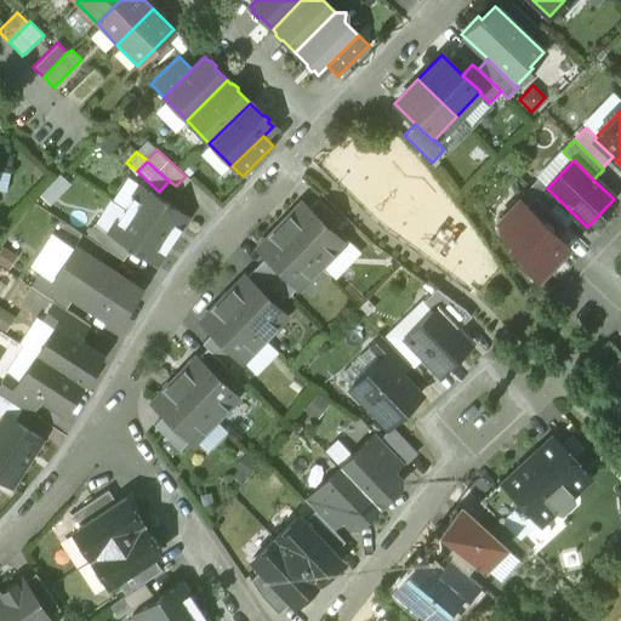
[(537,177),(527,188),(535,197),(548,210),(558,199),(547,188),(548,187),(537,177)]
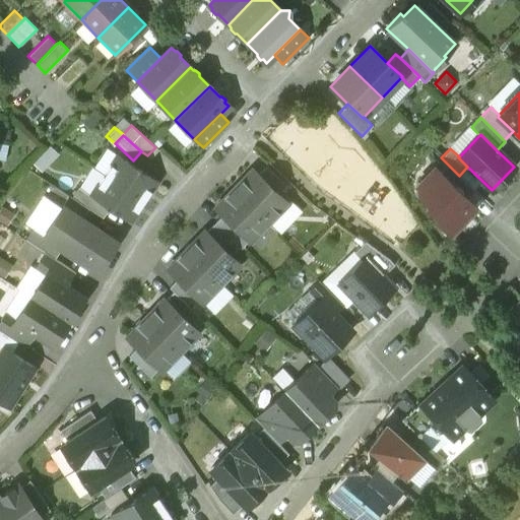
[(157,181),(117,154),(104,175),(143,201),(157,181)]
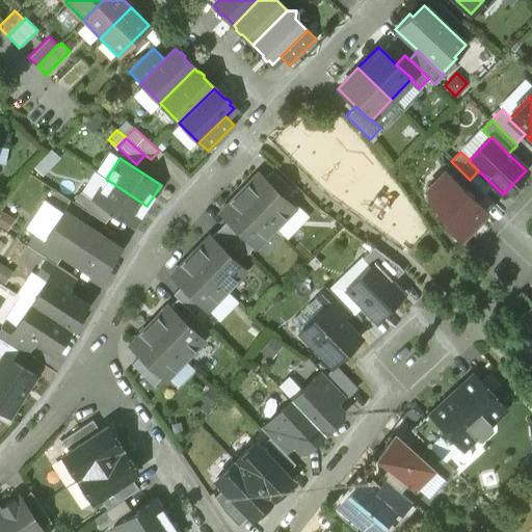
[(470,180),(458,168),(450,178),(477,204),(485,194),(470,180)]
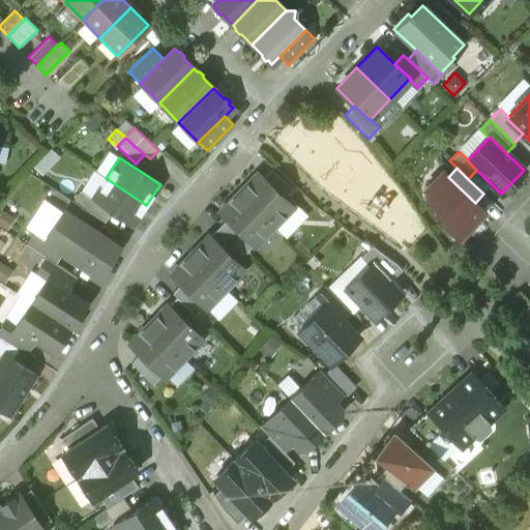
[(289,186),(271,169),(262,178),(280,195),(289,186)]
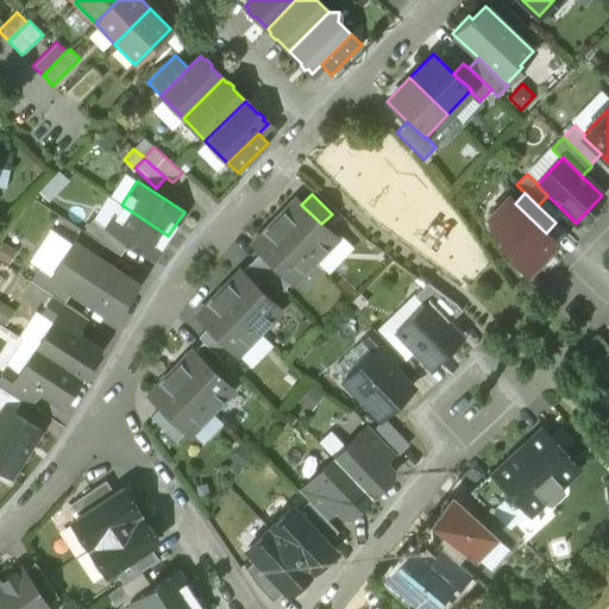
[(301,205),(295,198),(274,220),(314,259),(336,238),(301,205)]
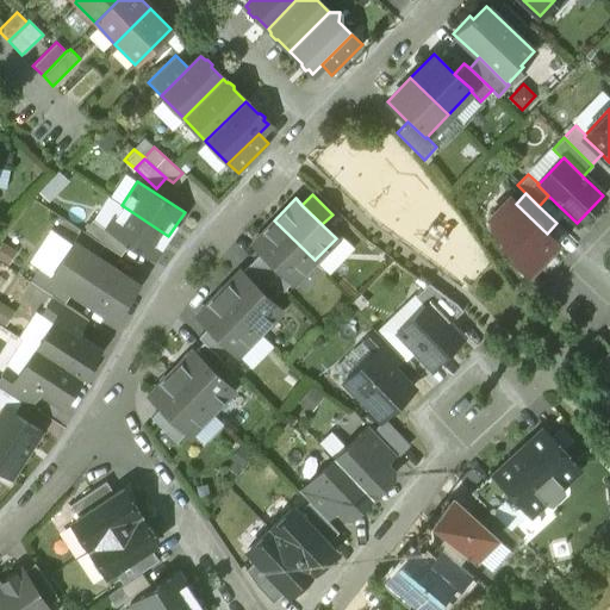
[(516,204),(510,198),(491,218),(491,228),(503,238),(500,241),(515,254),(511,256),(529,272),(556,243),(516,204)]
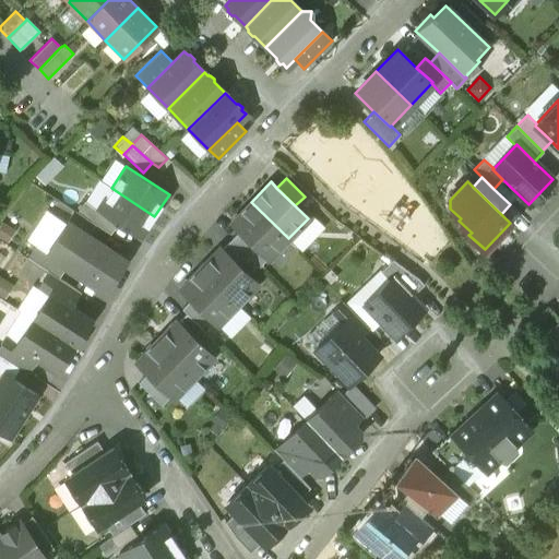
[(154,216),(111,188),(96,210),(118,224),(140,238),(154,216)]
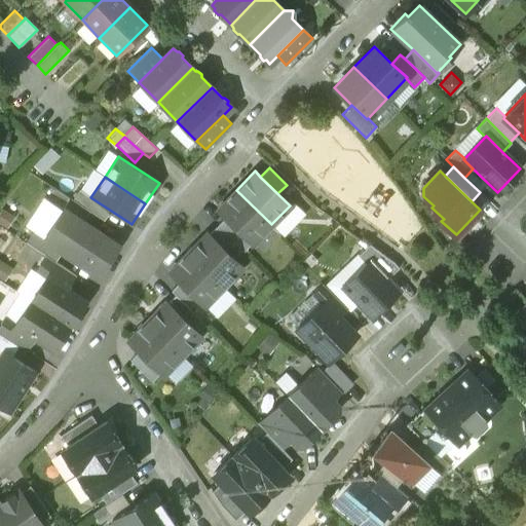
[(90,197),(80,190),(73,200),(89,212),(100,218),(104,221),(111,211),(90,197)]
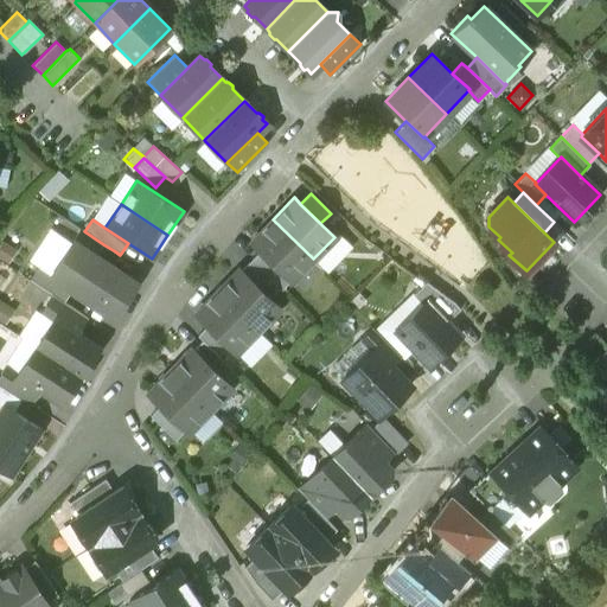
[(313,259),(273,219),(251,242),(260,250),(291,280),(292,281),(313,259)]
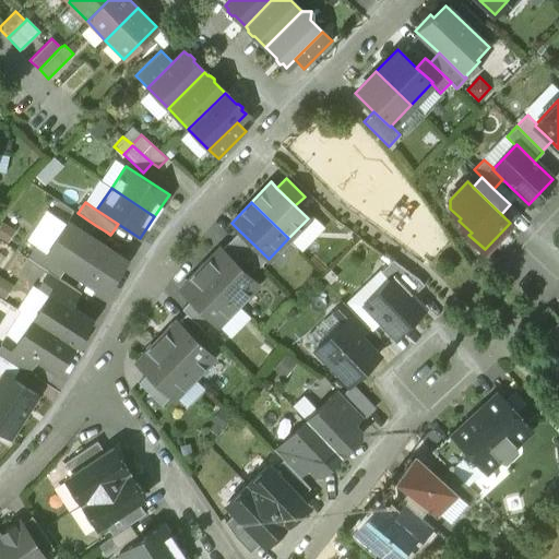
[(78,213),(74,211),(68,222),(88,235),(95,225),(78,213)]
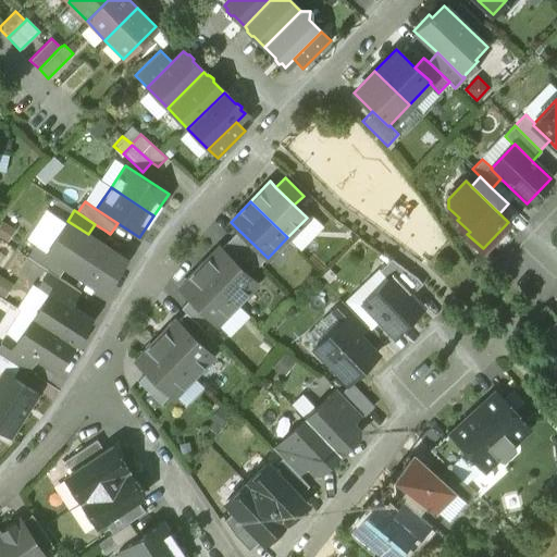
[(88,234),(67,221),(47,252),(46,254),(65,267),(79,276),(103,292),(125,259),(99,242),(88,234)]
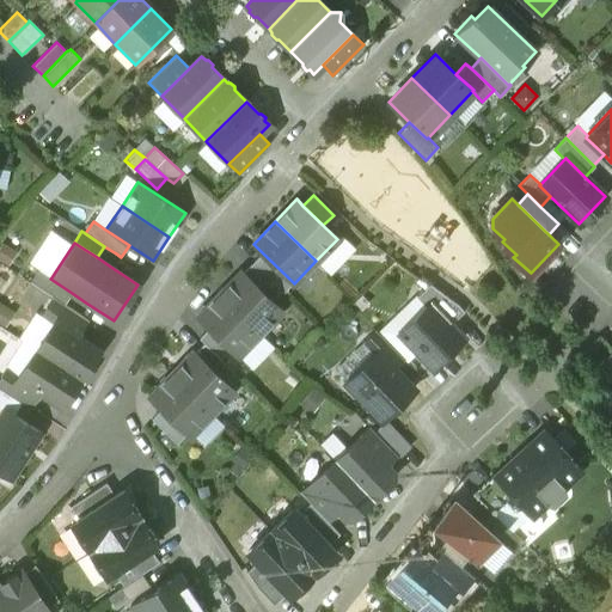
[(104,246),(97,257),(109,265),(116,254),(104,246)]
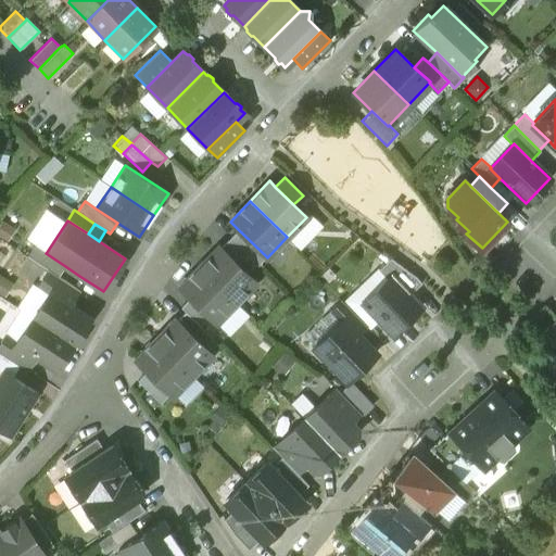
[(266,256),(238,229),(229,239),(248,257),(256,266),(266,256)]
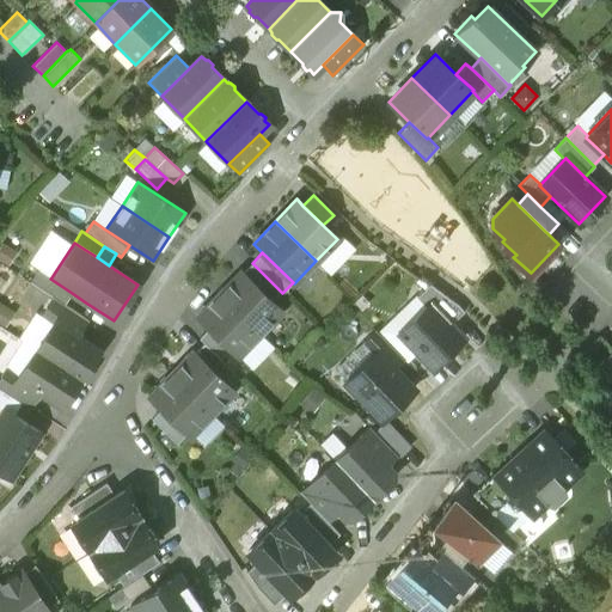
[(273,283),(252,263),(242,274),(262,293),(273,283)]
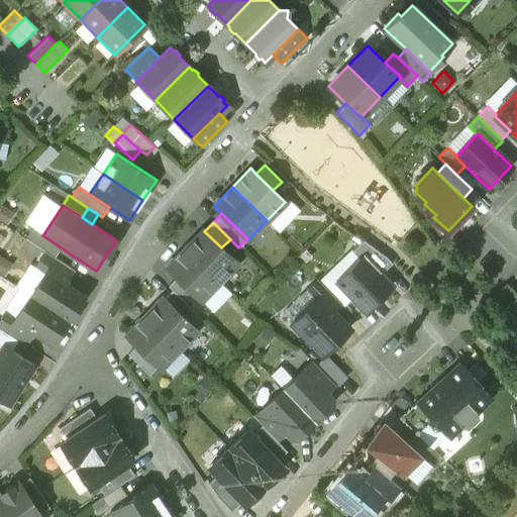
[(61,247),(42,235),(43,234),(33,227),(25,238),(44,251),(54,257),(61,247)]
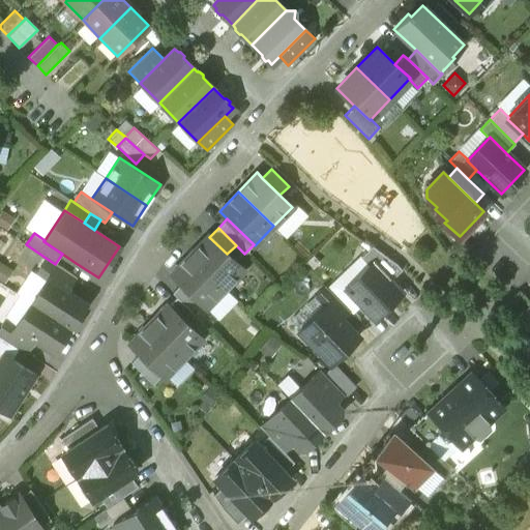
[(209,237),(208,235),(189,255),(225,289),(243,270),(227,254),(209,237)]
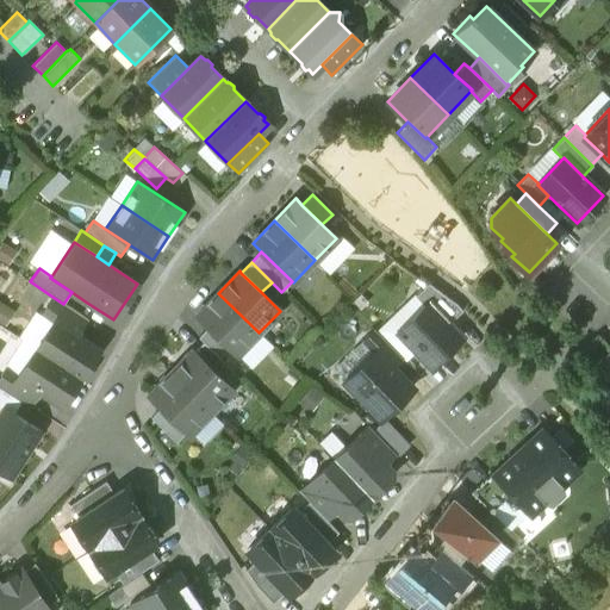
[(456,304),(428,282),(415,296),(425,306),(429,303),(448,323),(461,310),(456,304)]
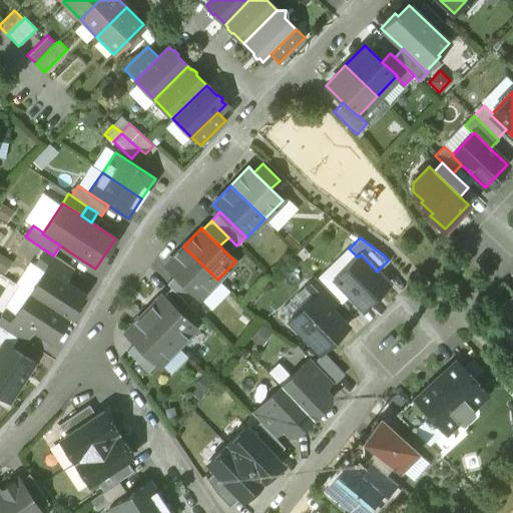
[(60,245),(53,255),(66,265),(73,254),(60,245)]
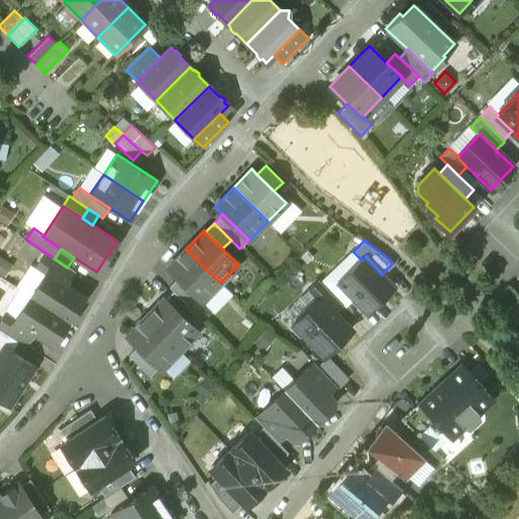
[(220,283),(186,249),(167,269),(177,278),(195,295),(202,302),(220,283)]
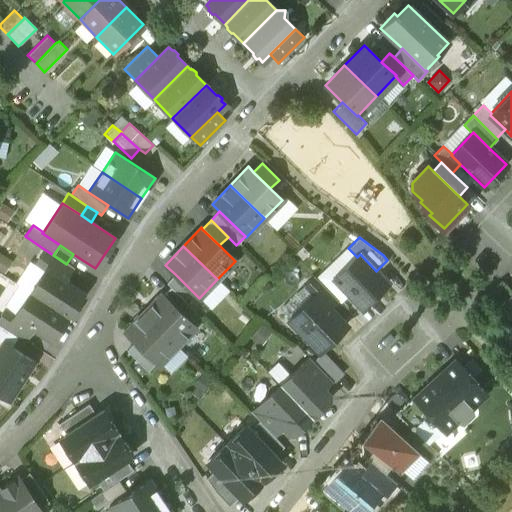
[(53,255),(44,249),(34,264),(44,271),(45,269),(65,282),(73,268),(66,264),(53,255)]
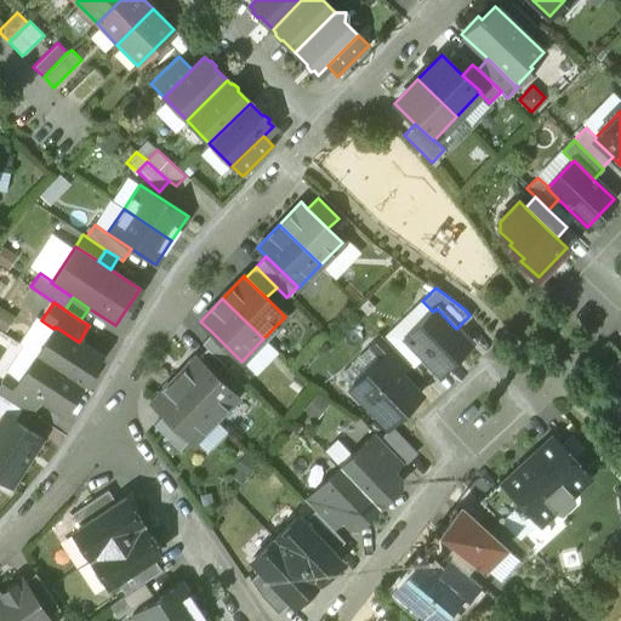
[(0,326),(11,331),(20,312),(0,303),(0,326)]
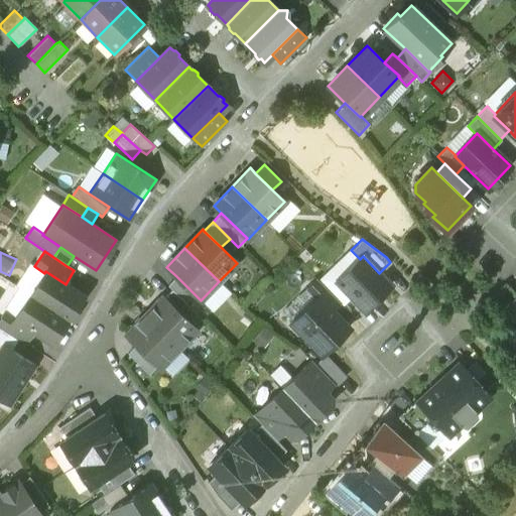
[(360,259),(337,280),(364,308),(389,284),(379,273),(363,256),(360,259)]
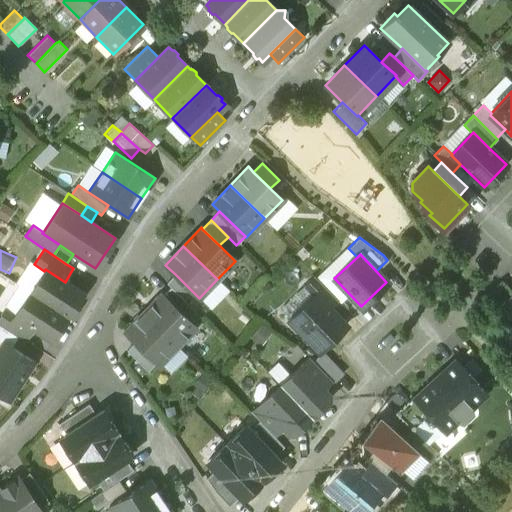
[(65,282),(45,269),(44,271),(30,293),(67,317),(82,293),(65,282)]
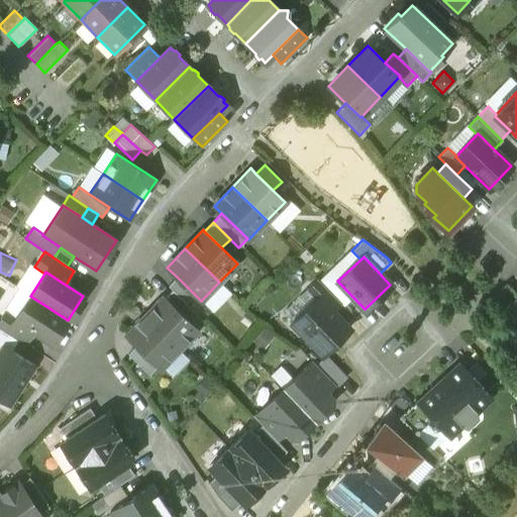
[(194,294),(177,277),(168,286),(172,290),(185,303),(194,294)]
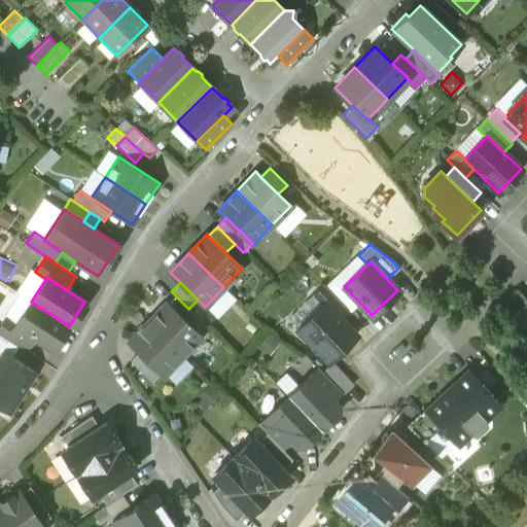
[(348,310),(323,283),(311,294),(322,306),(325,304),(339,318),(348,310)]
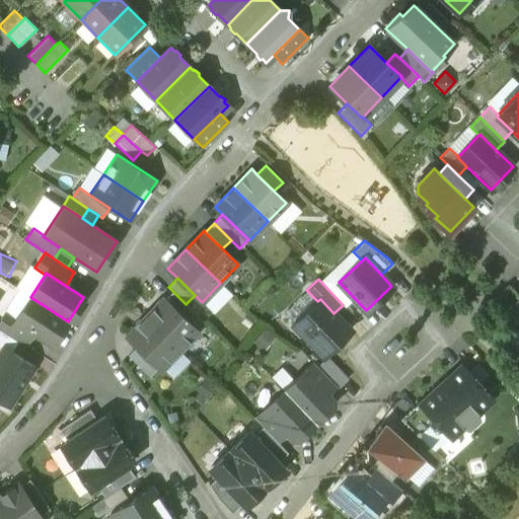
[(186,304),(172,291),(164,300),(191,325),(199,316),(186,304)]
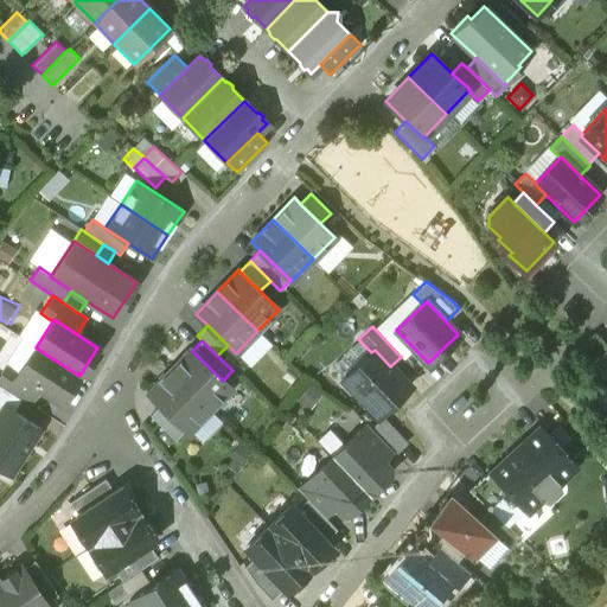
[(19,374),(18,375),(40,390),(56,400),(62,403),(80,376),(36,347),(19,374)]
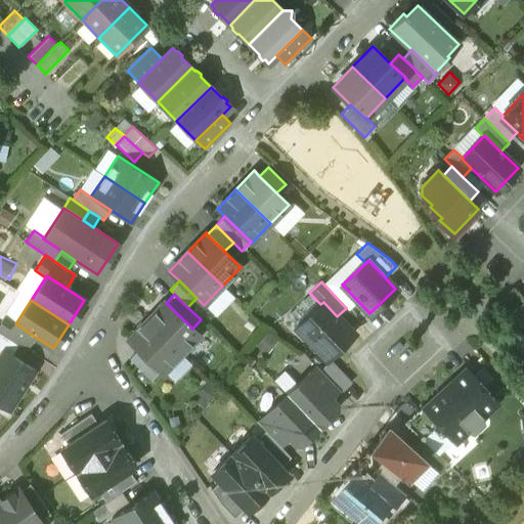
[(164,302),(145,320),(181,355),(200,336),(192,329),(166,303),(164,302)]
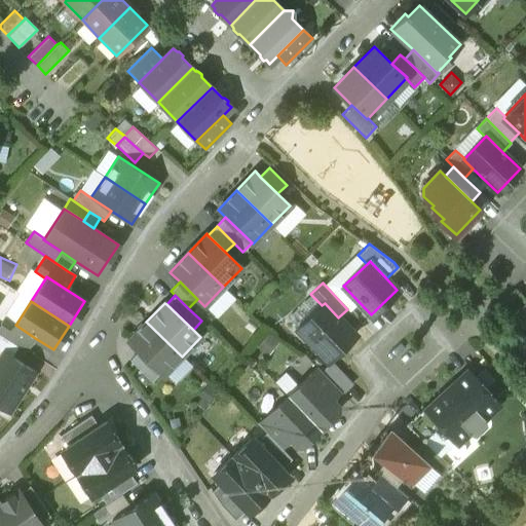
[(338,317),(325,303),(322,305),(298,329),(328,360),(354,334),(338,317)]
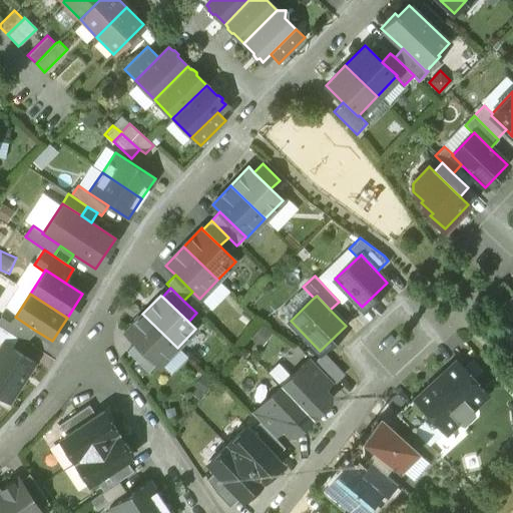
[(16,316),(5,309),(0,316),(0,327),(17,338),(25,343),(34,330),(15,317),(16,316)]
